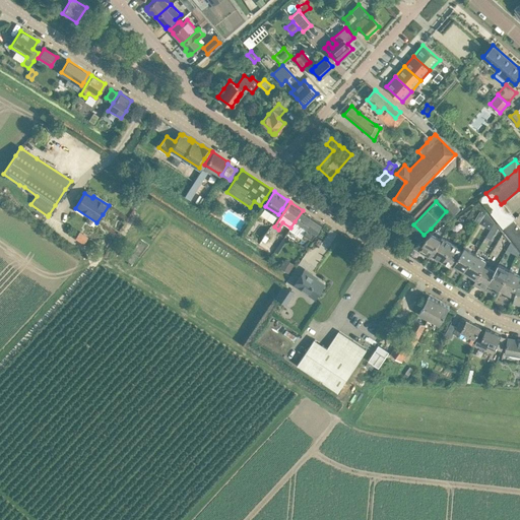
[(290,228),(289,230),(301,237),(303,234),(311,239),(314,235),(321,224),(322,223),(314,218),(303,210),(295,221),(290,228)]
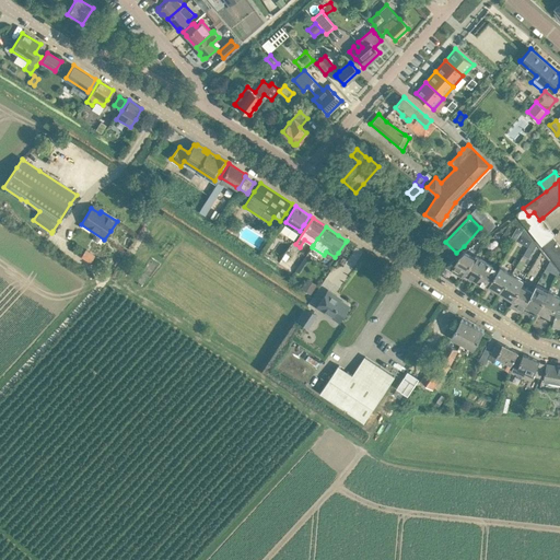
[(432,238),(436,233),(429,228),(424,234),(432,238)]
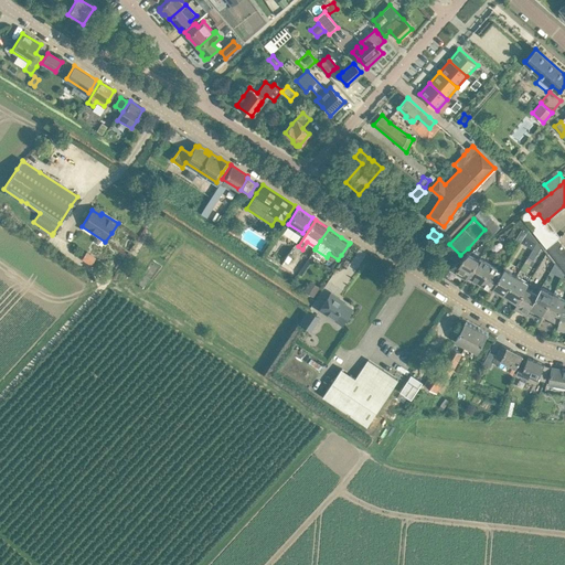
[(521,230),(516,238),(521,242),(526,233),(521,230)]
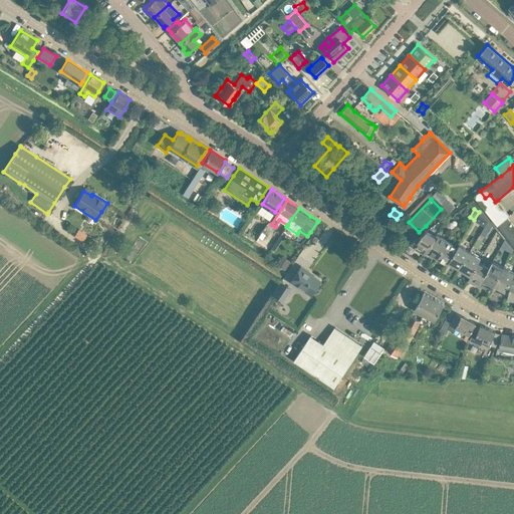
[(502,230),(512,223),(508,218),(498,225),(498,226),(502,230)]
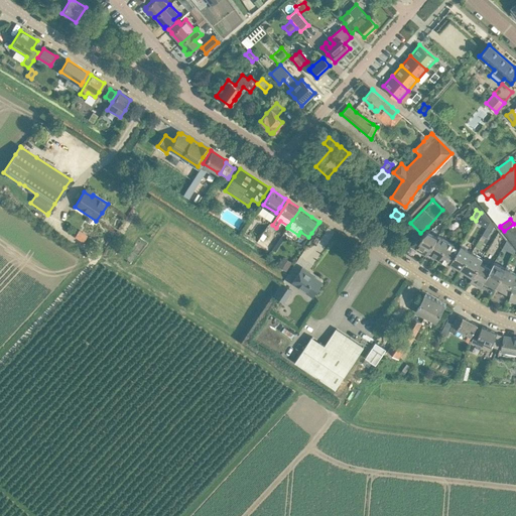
[(507,236),(515,229),(515,226),(514,224),(504,231),(507,236)]
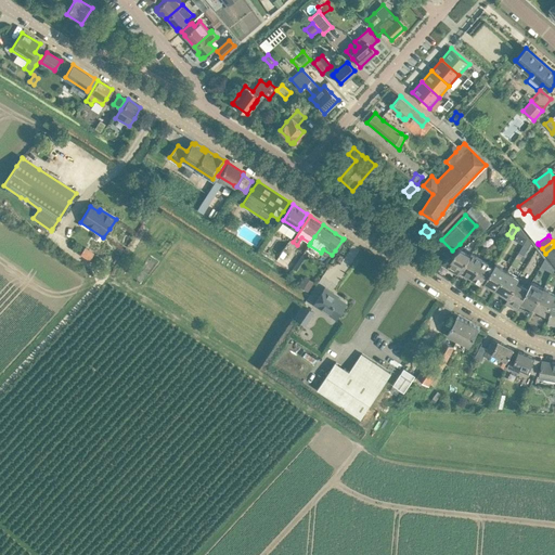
[(550,259),(554,255),(554,246),(545,254),(550,259)]
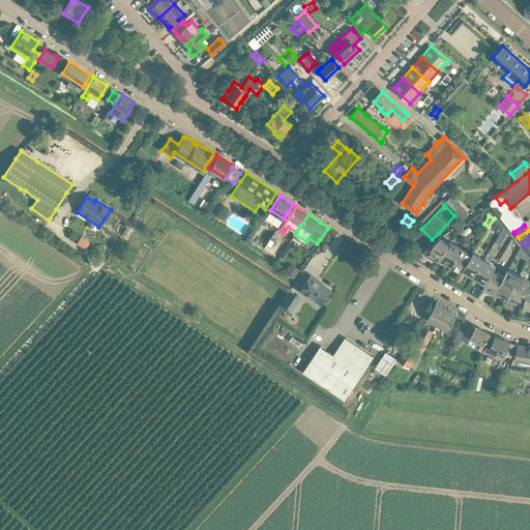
[(438,262),(440,260),(449,243),(440,238),(436,241),(433,244),(432,244),(422,252),(428,255),(427,255),(438,262)]
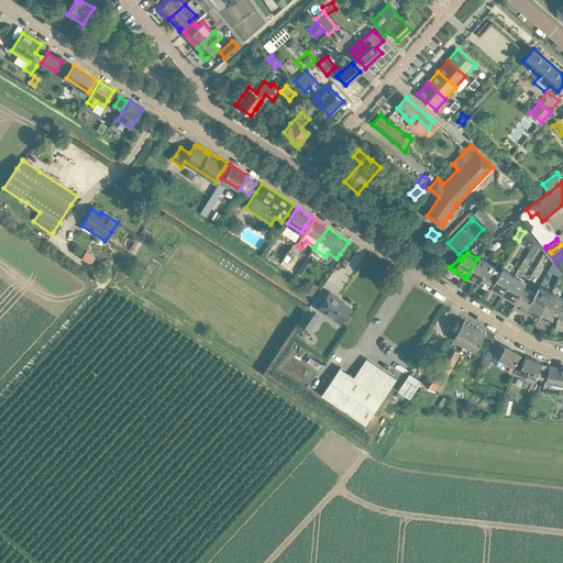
[(479,283),(490,264),(479,256),(477,258),(467,276),(479,283)]
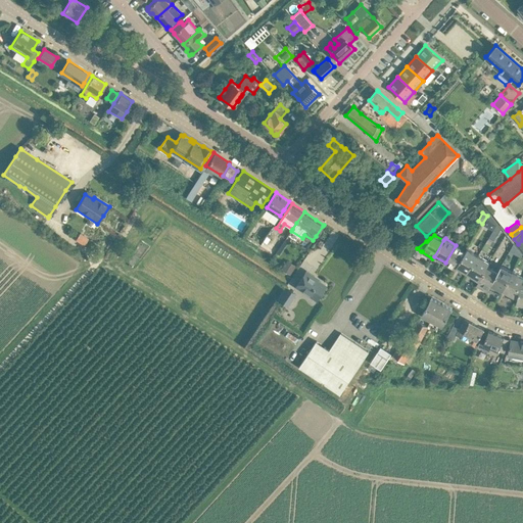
[(456,269),(457,267),(466,251),(456,245),(445,263),(456,269)]
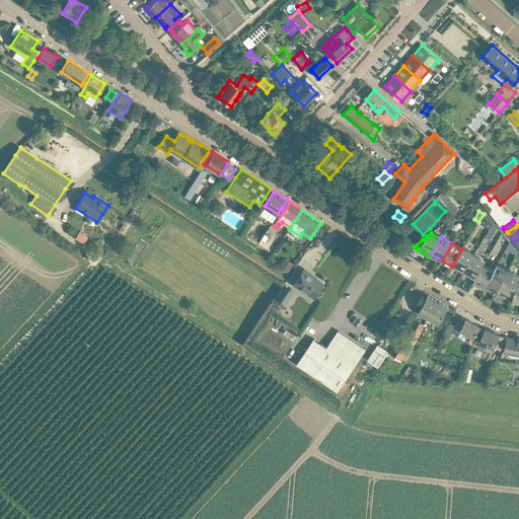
[(465,272),(472,258),(475,254),(464,247),(462,249),(453,265),(465,272)]
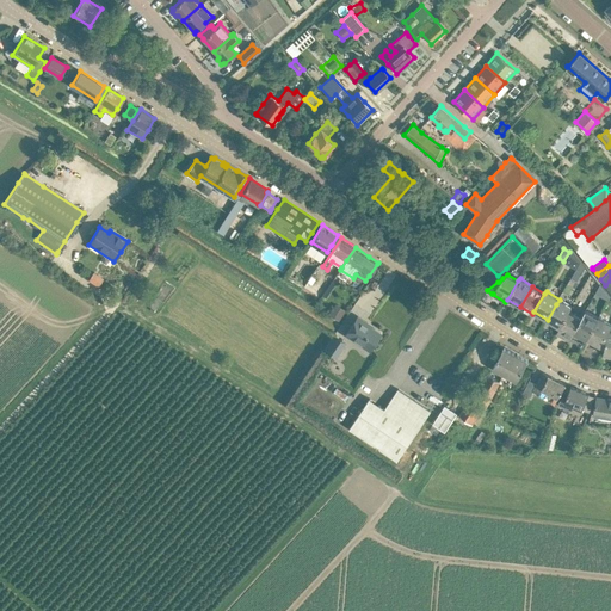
[(344,292),(337,302),(347,309),(355,298),(344,292)]
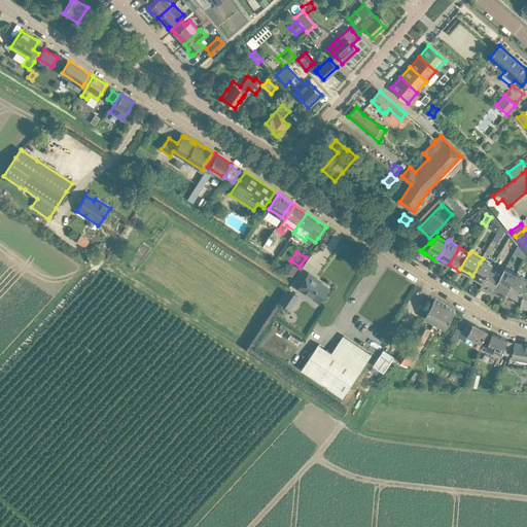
[(483,282),(490,270),(493,265),(483,258),(480,262),(472,276),(483,282)]
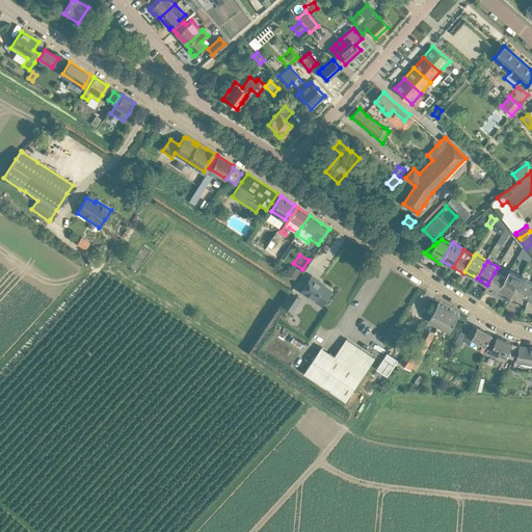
[(512,295),(517,285),(522,276),(510,270),(506,278),(500,289),(511,295),(512,295)]
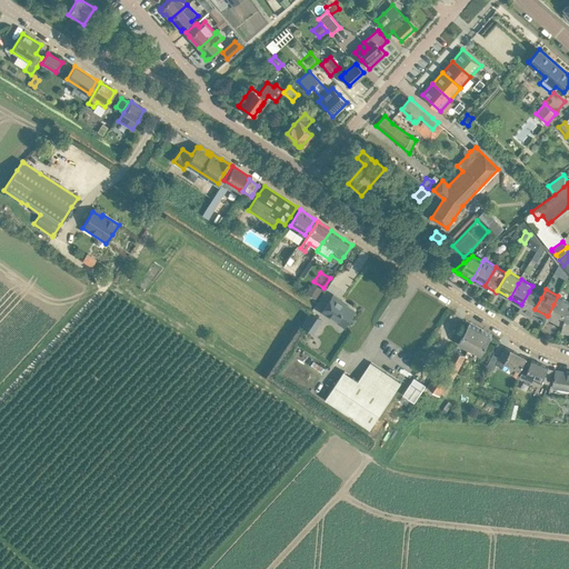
[(531,317),(535,309),(541,298),(529,291),(521,305),(518,310),(531,317)]
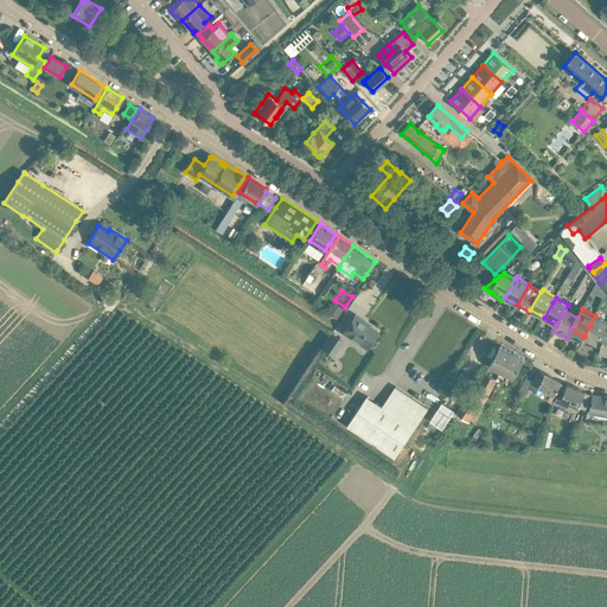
[(366,349),(377,331),(363,321),(363,320),(356,314),(343,332),(366,349)]
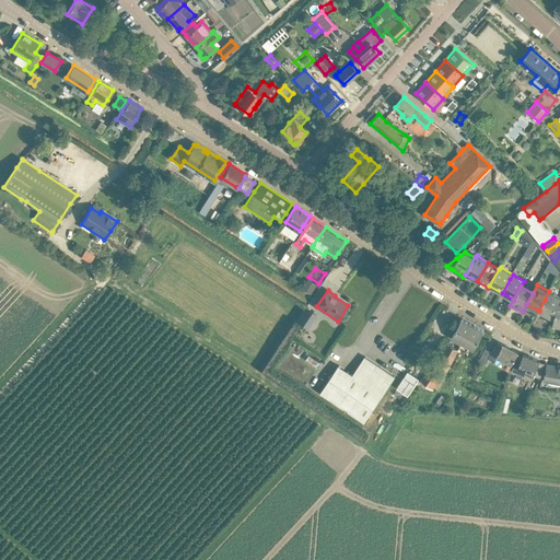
[(555,318),(558,303),(559,298),(559,296),(549,291),(545,300),(539,311),(550,316),(551,316),(555,318)]
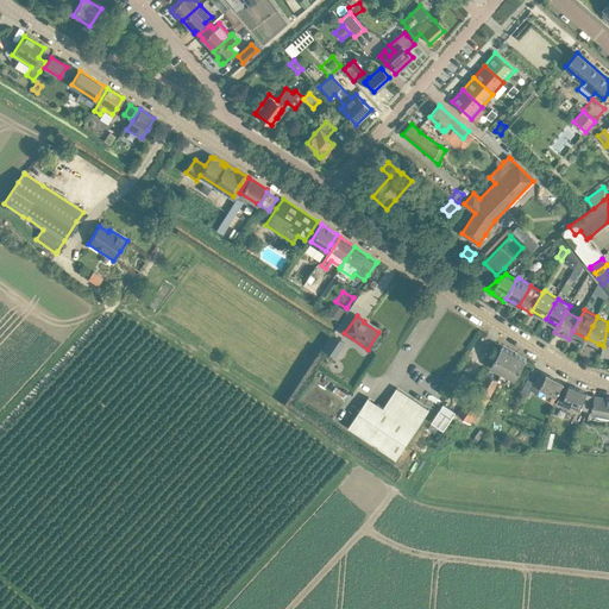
[(336,357),(345,341),(332,333),(322,349),(336,357)]
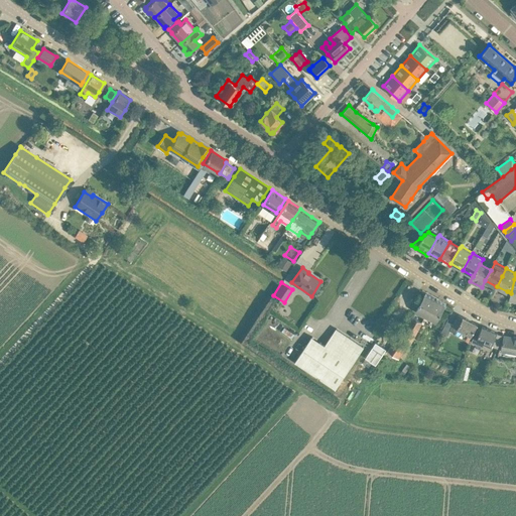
[(436,323),(441,313),(445,304),(425,293),(416,311),(436,323)]
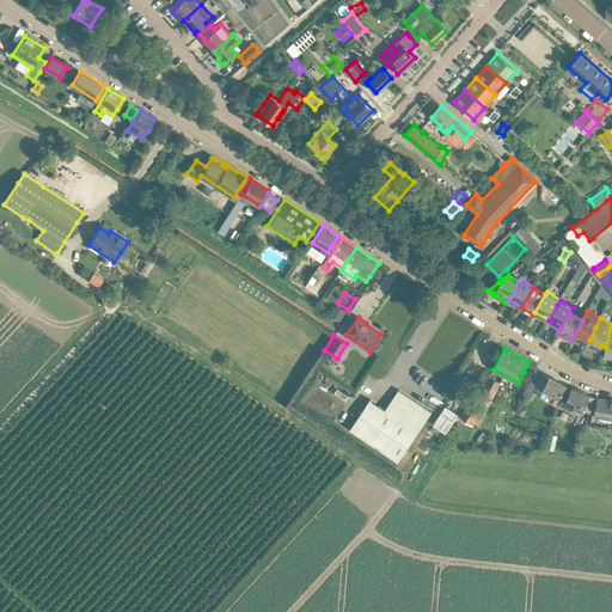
[(550,377),(544,373),(538,385),(530,381),(524,392),(532,397),(534,392),(540,395),(544,390),(556,396),(552,404),(556,405),(561,396),(567,385),(550,375),(550,377)]
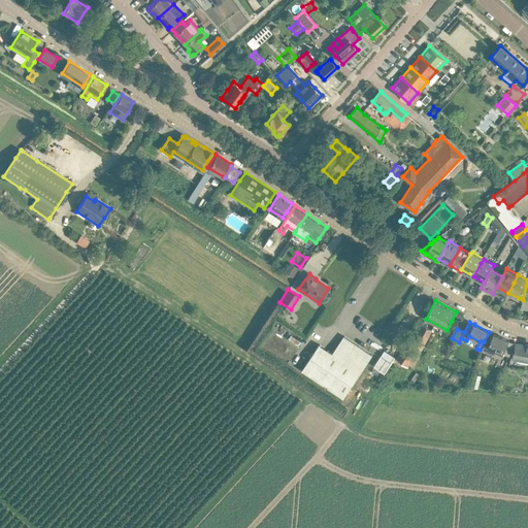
[(299,324),(293,332),(302,339),(309,332),(299,324)]
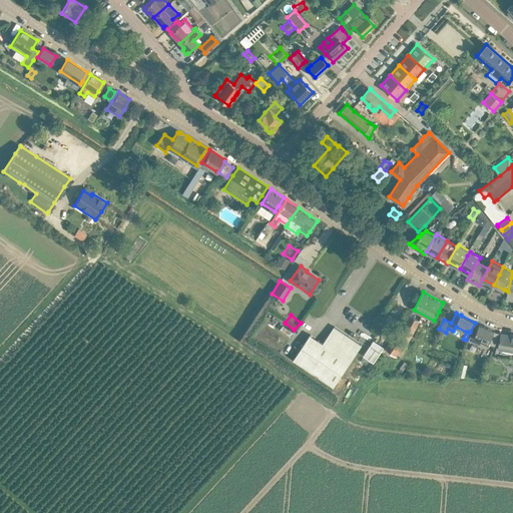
[(392,340),(386,349),(395,356),(402,347),(404,348),(419,321),(411,315),(396,342),(392,340)]
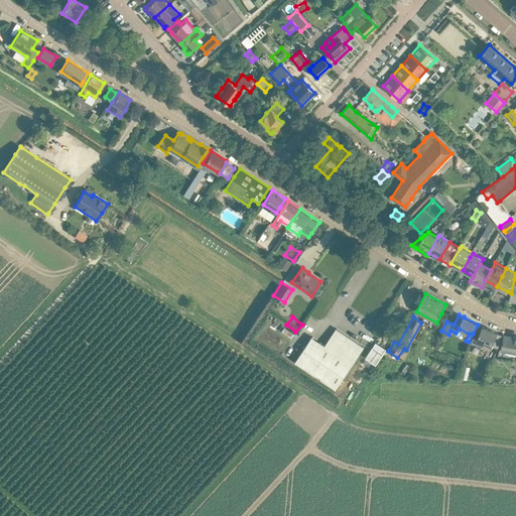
[(497,348),(499,345),(503,335),(497,333),(483,327),(477,339),(474,338),(472,342),(483,347),(484,343),(497,348)]
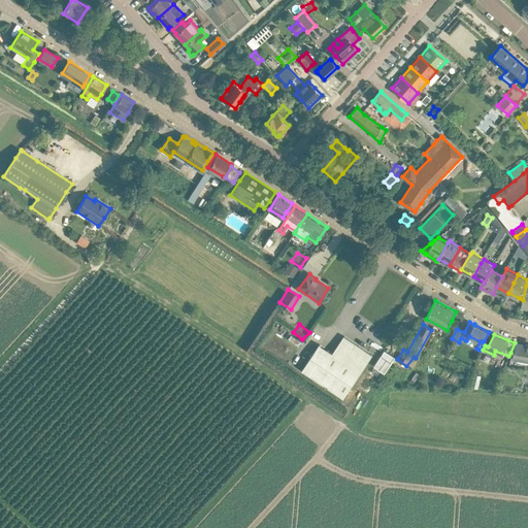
[(372,355),(343,336),(332,353),(320,344),(301,370),(343,398),(372,355)]
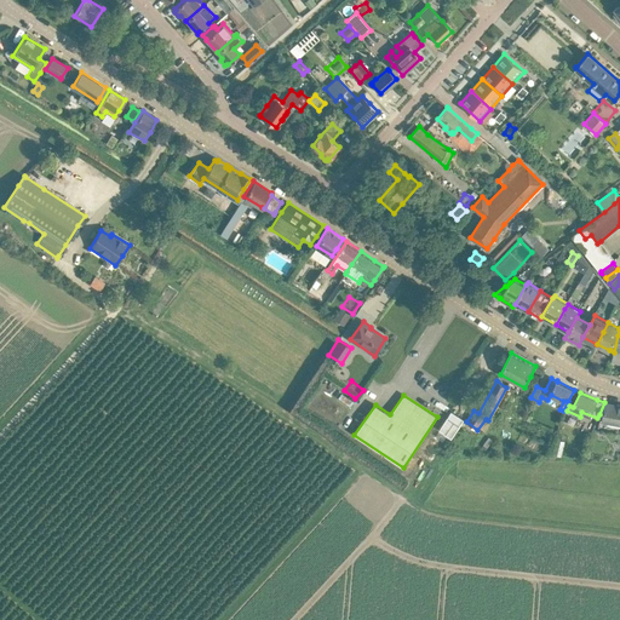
[(619,405),(607,403),(604,415),(603,422),(619,424),(619,405)]
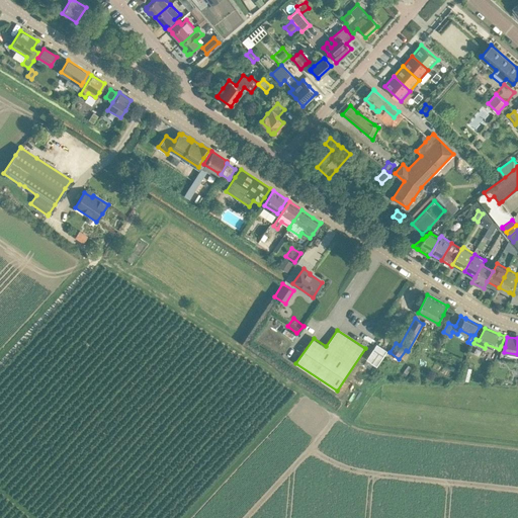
[(377,343),(367,359),(377,365),(387,350),(377,343)]
